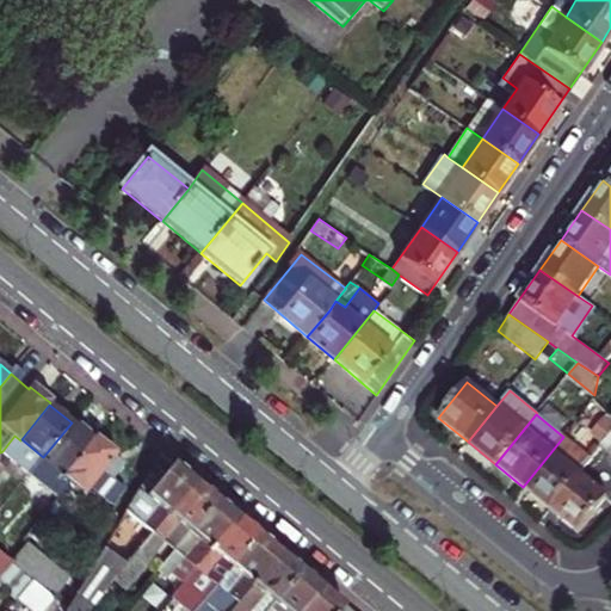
[(72,423),(43,457),(63,474),(93,439),(72,423)]
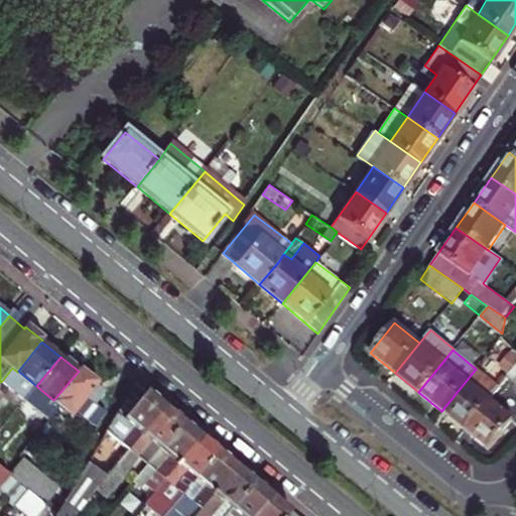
[(12,368),(2,381),(12,390),(18,384),(17,372),(12,368)]
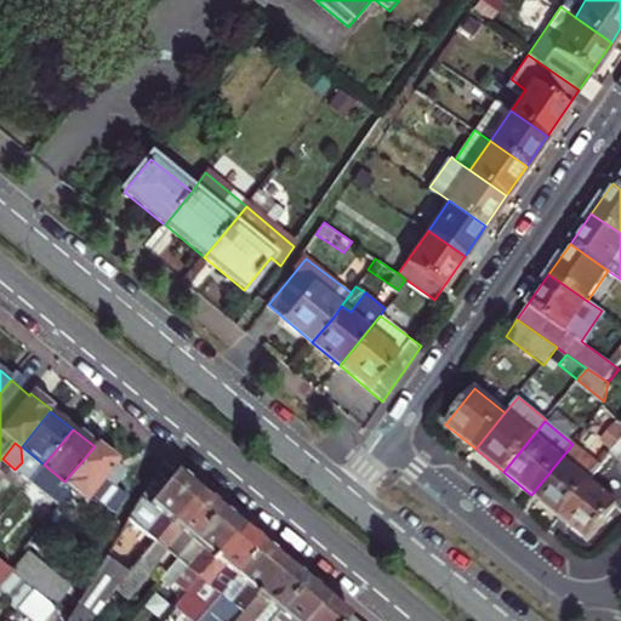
[(573,444),(531,495),(559,518),(590,482),(602,467),(573,444)]
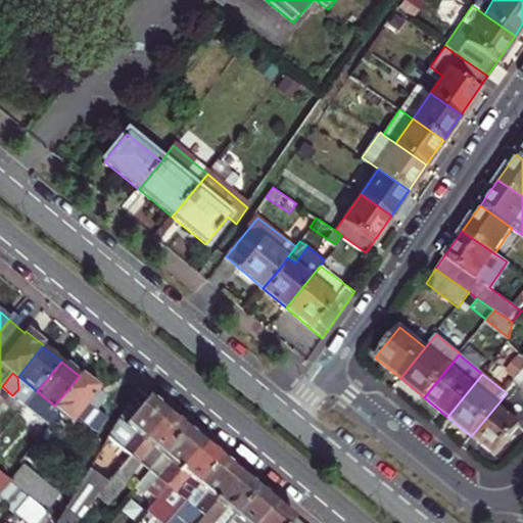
[(56,407),(62,413),(74,422),(78,418),(96,431),(102,431),(109,419),(97,410),(106,397),(98,391),(99,389),(86,379),(81,375),(80,376),(54,406),(56,407)]
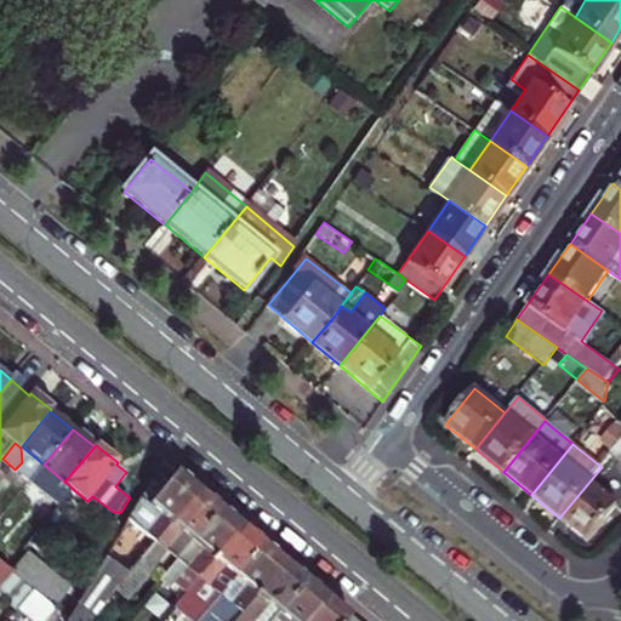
[(201,491),(165,462),(143,499),(160,514),(143,534),(146,536),(125,562),(132,569),(142,559),(172,524),(169,520),(183,505),(188,507),(201,491)]
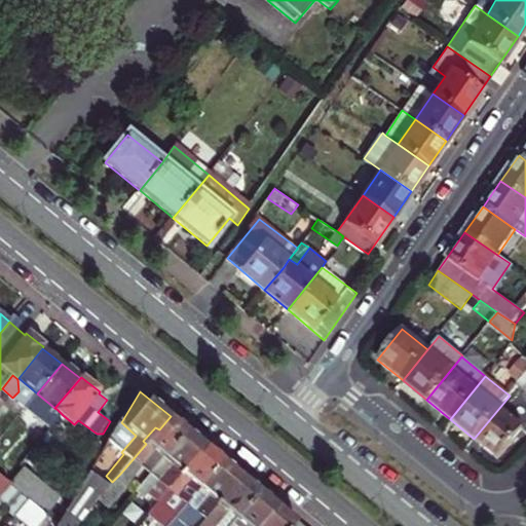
[(525,445),(525,428),(499,408),(474,439),(499,459),(515,441),(523,449),(525,445)]
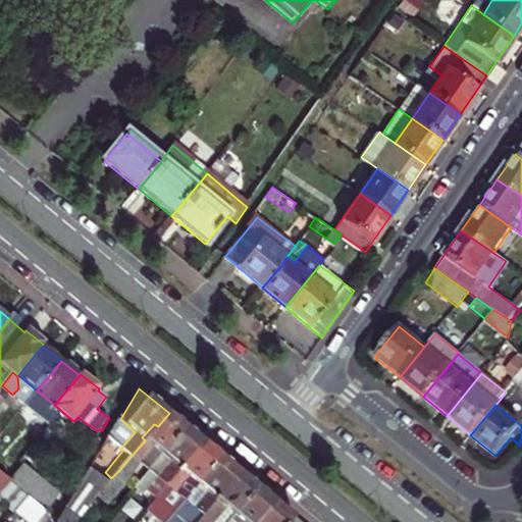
[(62,412),(56,406),(44,411),(40,416),(51,425),(62,412)]
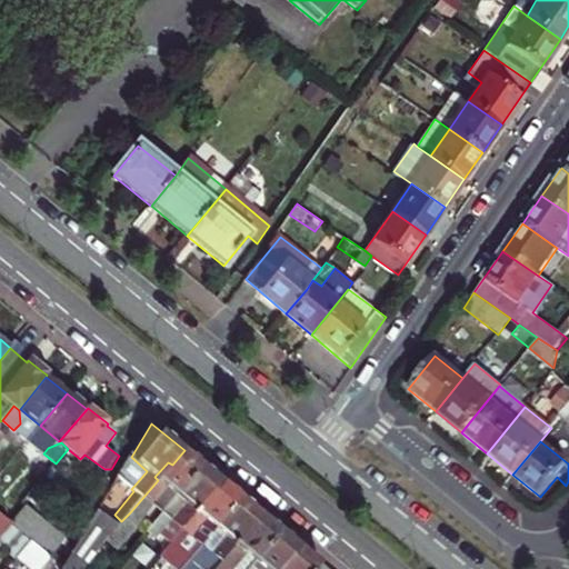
[(158,480),(130,512),(140,520),(152,507),(161,515),(202,466),(185,450),(172,465),(168,462),(155,477),(158,480)]
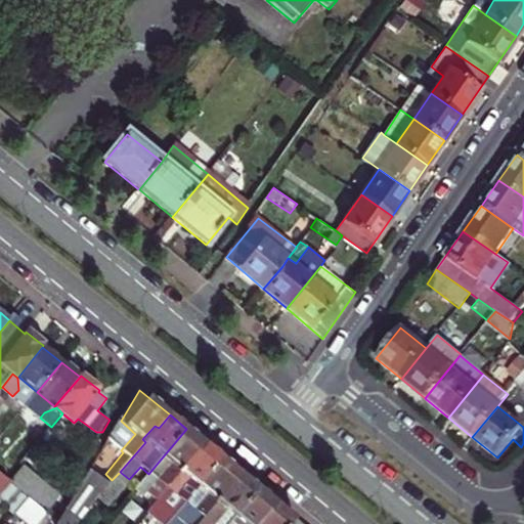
[(207,445),(186,429),(148,474),(159,482),(148,494),(158,503),(184,473),(182,471),(192,457),(195,460),(207,445)]
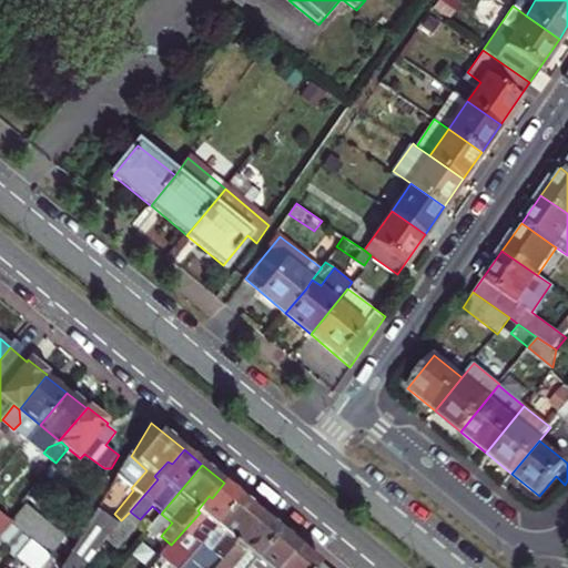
[(194,538),(203,545),(243,498),(224,483),(212,498),(209,496),(198,510),(200,513),(171,545),(182,553),(194,538)]
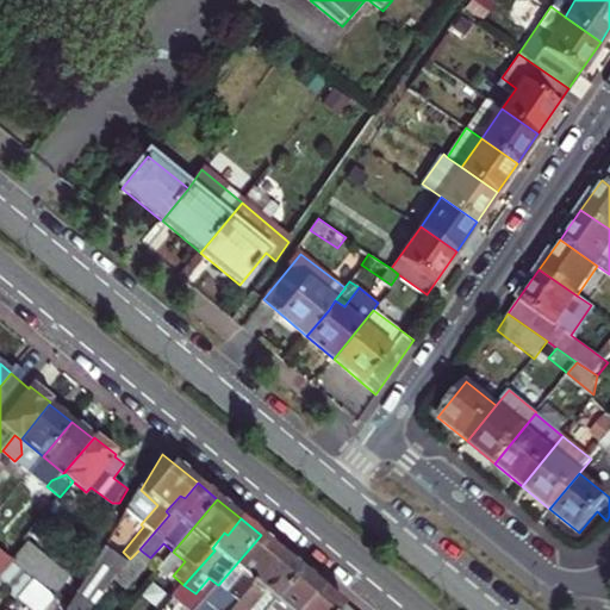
[(206,609),(232,609),(255,584),(255,579),(267,566),(271,570),(284,554),(261,535),(218,585),(204,602),(210,607),(206,609)]
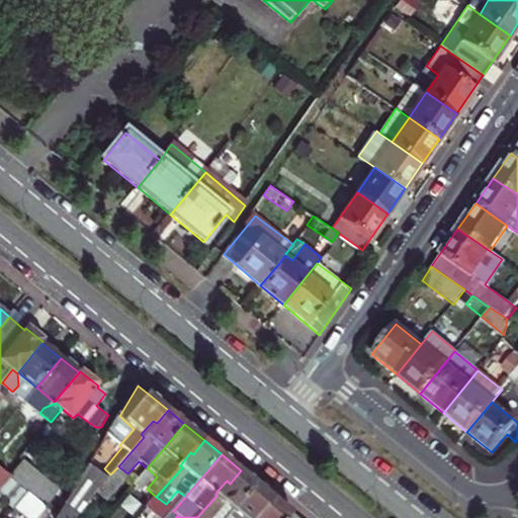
[(23,460),(10,476),(46,505),(59,490),(23,460)]
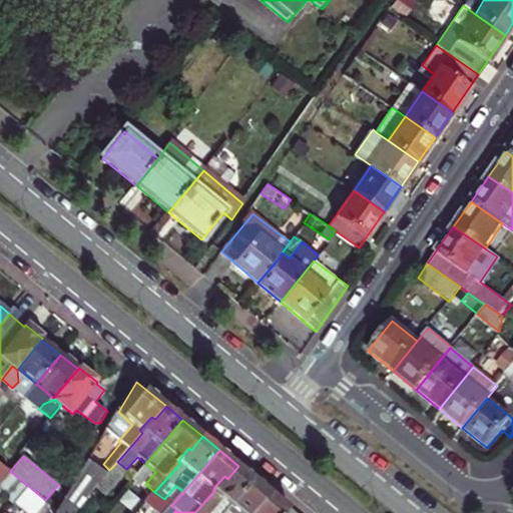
[(0,487),(11,476),(6,471),(0,465),(0,487)]
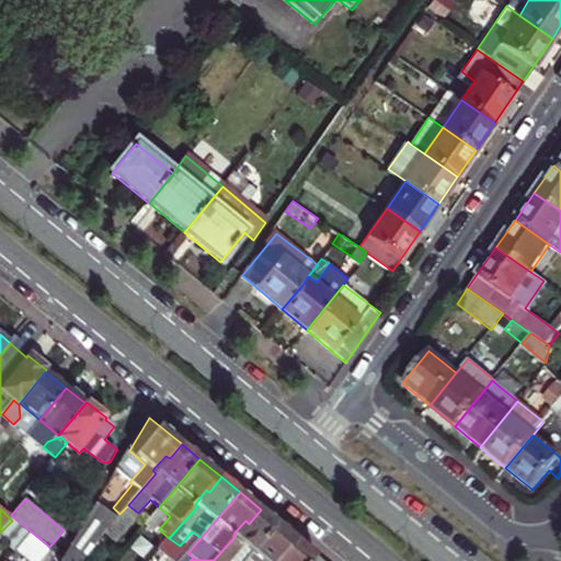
[(232,560),(235,560),(236,560),(247,560),(278,524),(261,510),(249,524),(245,521),(235,533),(235,537),(214,560),(232,560)]
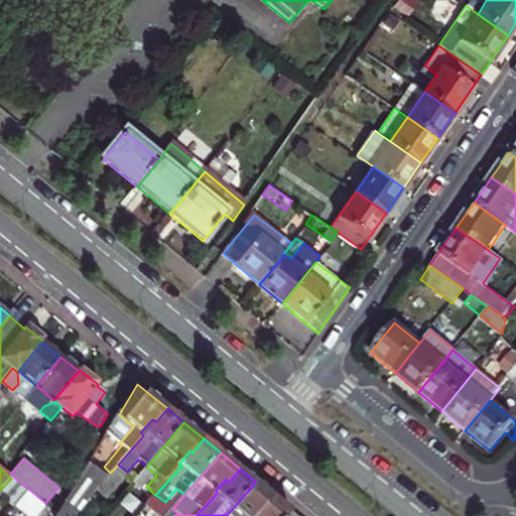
[(256,482),(227,515),(254,515),(261,508),(265,512),(275,498),(256,482)]
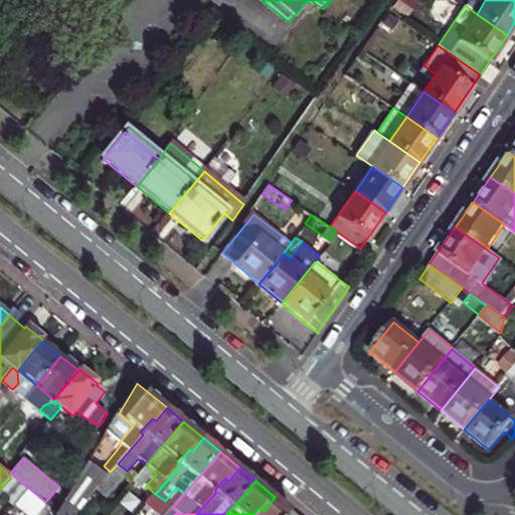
[(287,514),(292,510),(275,497),(265,511),(261,507),(253,514),(287,514)]
